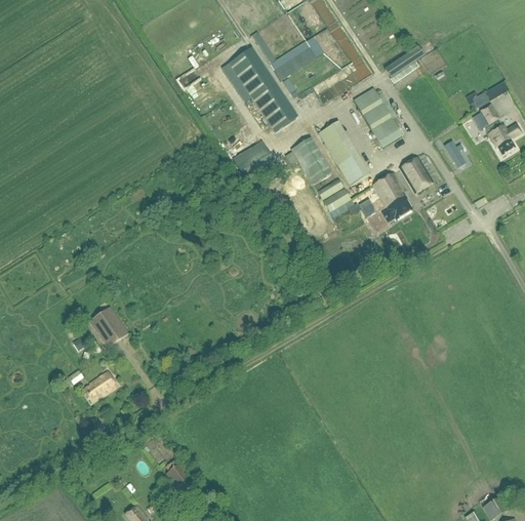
[(431,38),(423,43),(428,48),(434,43),(431,38)]
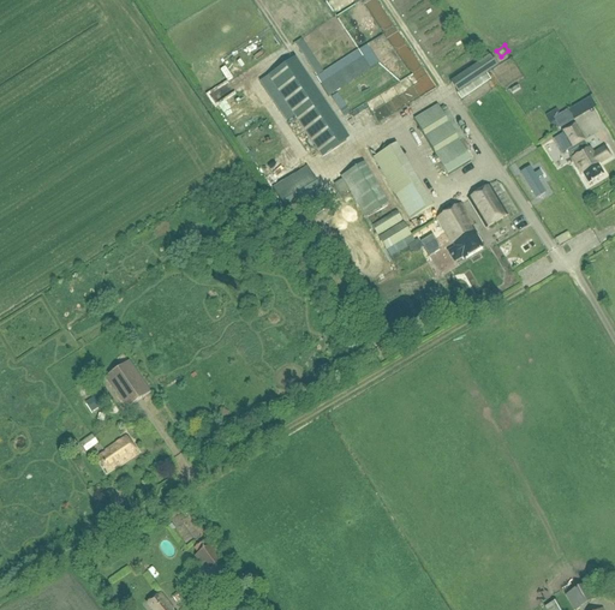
[(487,52),(471,59),(476,69),(491,61),(487,52)]
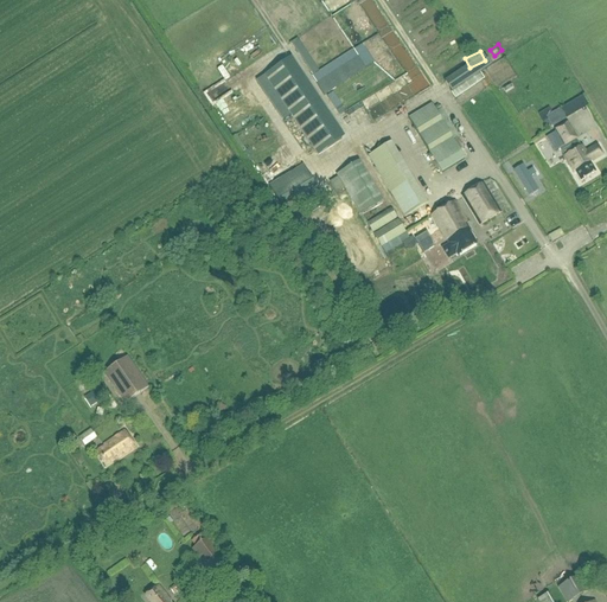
[(513,52),(499,52),(499,83),(513,83),(513,52)]
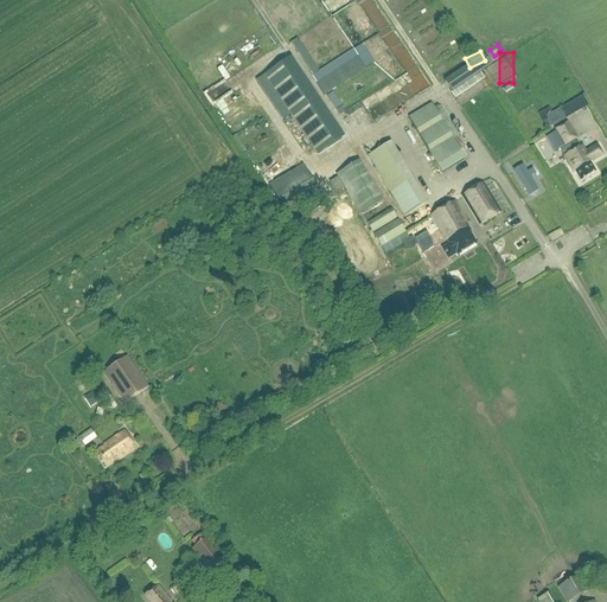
[(288,56),(256,77),(283,117),(291,113),(317,152),(342,135),(288,56)]
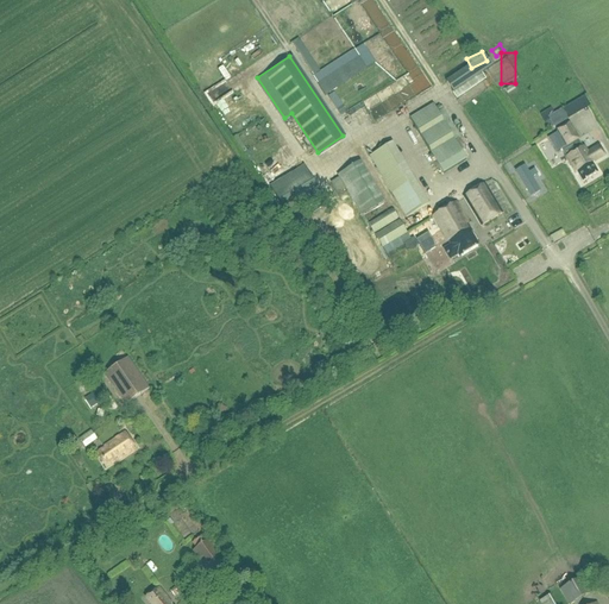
[(449,83),(471,73),(465,61),(443,73),(449,83)]
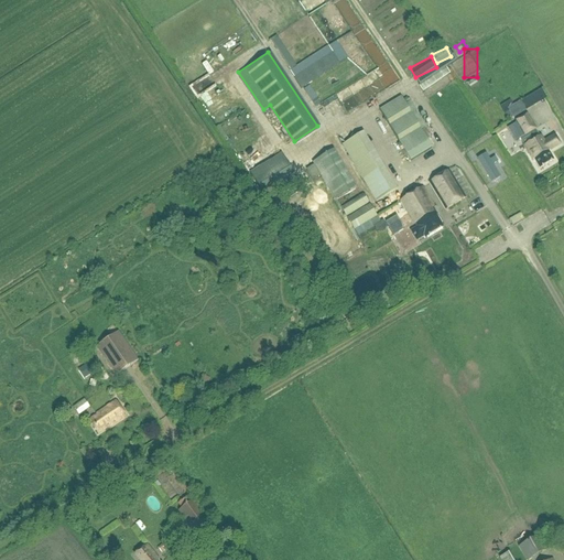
[(419,83),(422,88),(449,71),(445,64),(419,83)]
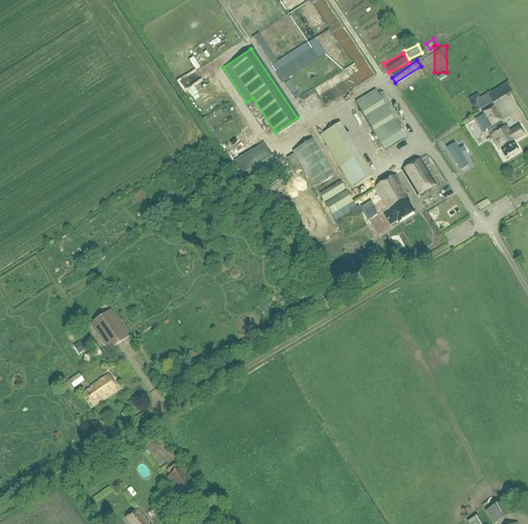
[(301,91),(314,84),(311,78),(302,85),(296,74),(293,76),(301,91)]
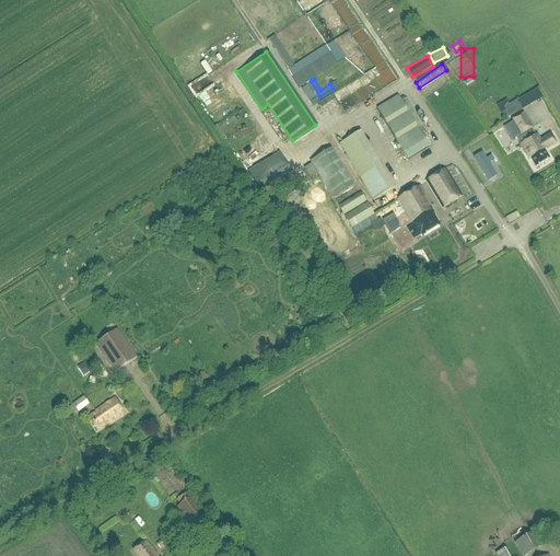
[(397,93),(376,106),(407,157),(429,143),(418,126),(423,123),(407,97),(406,97),(405,95),(400,97),(397,93)]
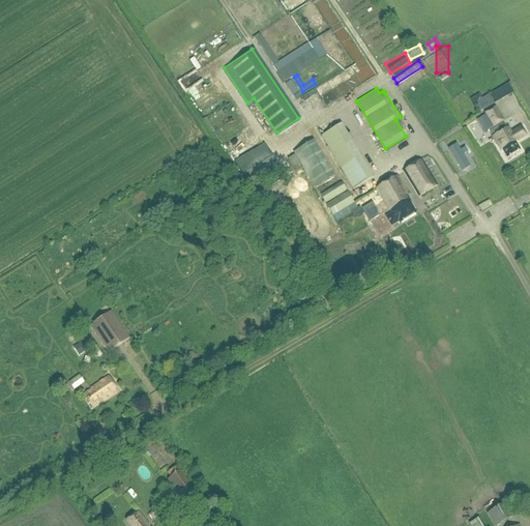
[(476,99),(481,109),(494,101),(488,92),(476,99)]
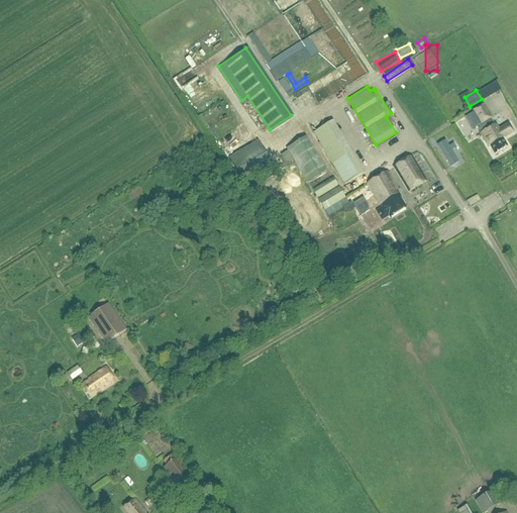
[(489,143),(494,151),(507,144),(502,135),(512,130),(507,122),(499,127),(495,122),(491,115),(483,102),(472,108),(480,121),(485,118),(489,125),(480,131),(488,144),(489,143)]
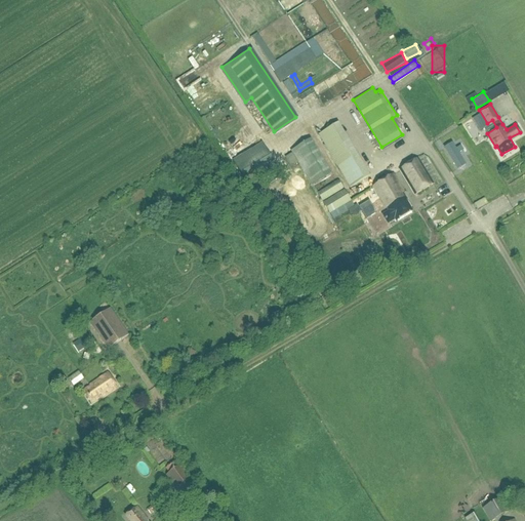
[(369,173),(349,138),(337,120),(319,132),(329,150),(350,185),(369,173)]
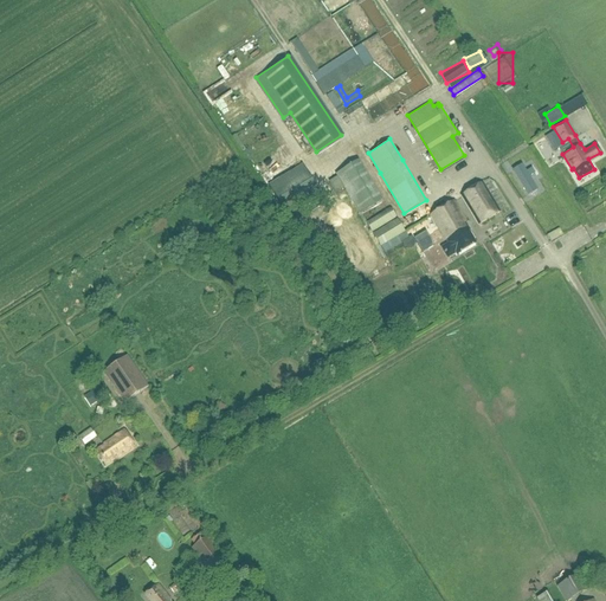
[(259,161),(269,178),(281,170),(271,154),(259,161)]
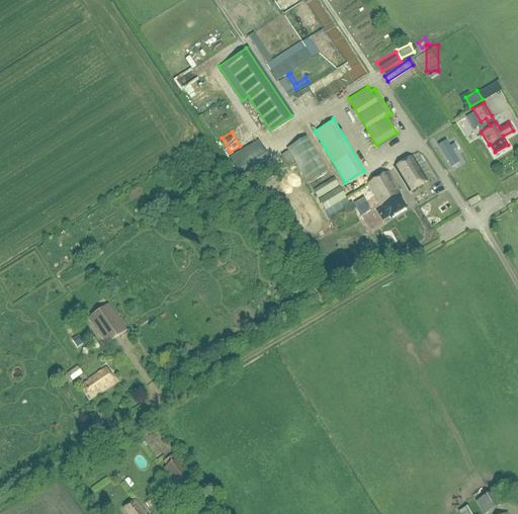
[(306,135),(286,147),(307,180),(326,168),(306,135)]
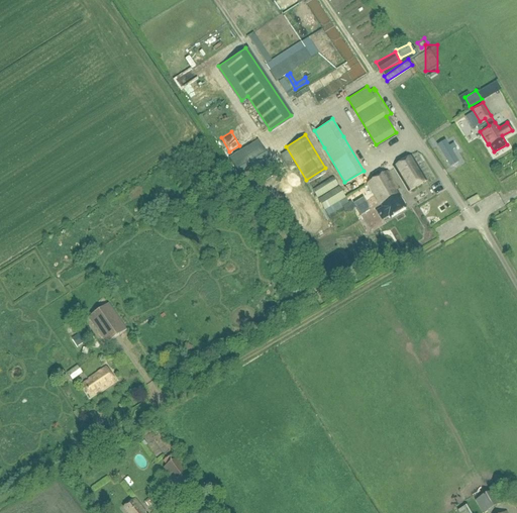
[(232,163),(239,175),(270,158),(262,145),(232,163)]
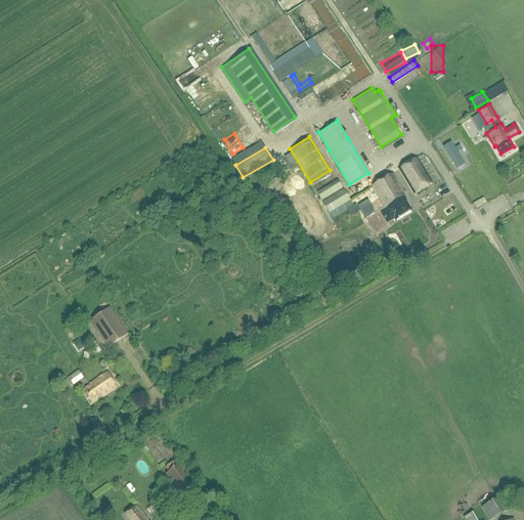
[(432,179),(417,155),(398,166),(413,191),(432,179)]
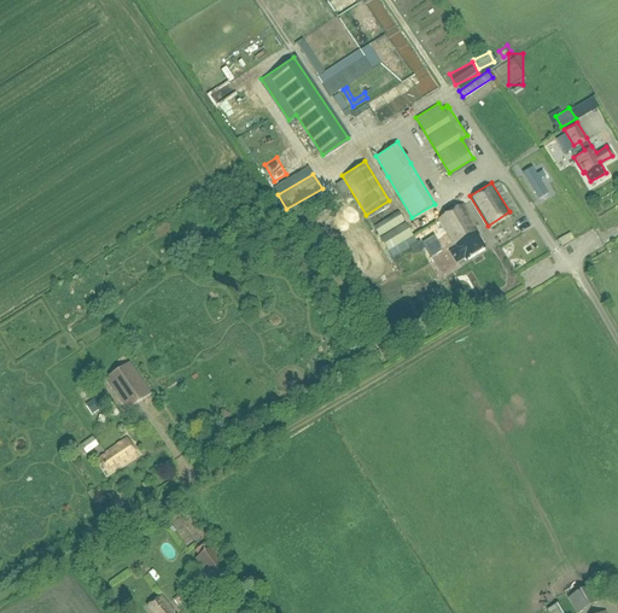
[(477,222),(476,223),(462,202),(439,216),(454,240),(455,240),(458,244),(448,250),(455,261),(464,256),(465,258),(485,246),(478,233),(482,231),(477,222)]
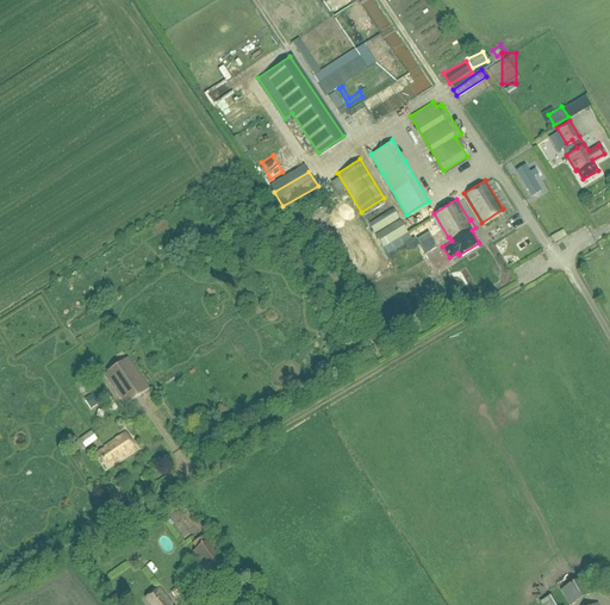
[(374,230),(398,216),(392,207),(368,222),(374,230)]
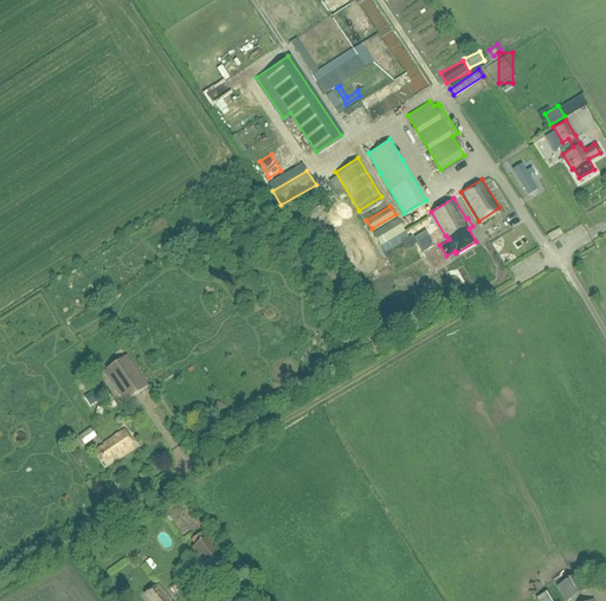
[(405,228),(398,217),(373,231),(380,243),(405,228)]
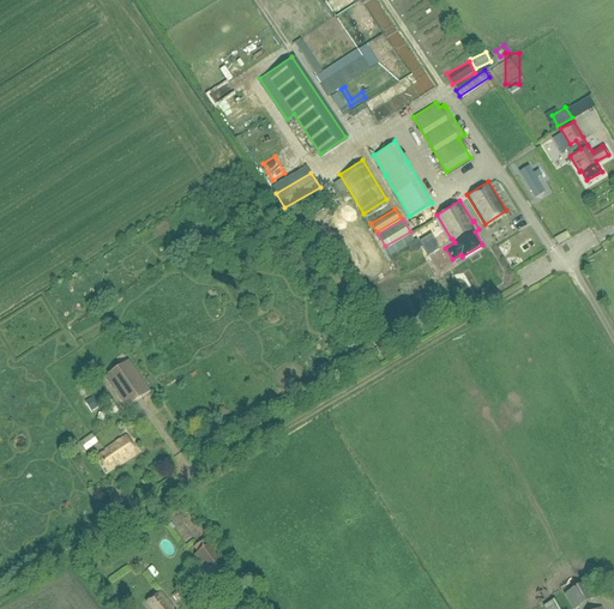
[(554,235),(558,241),(570,235),(566,228),(554,235)]
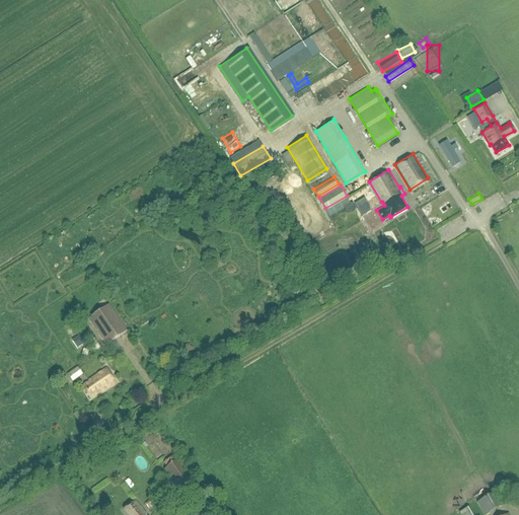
[(352,200),(346,203),(349,209),(355,206),(352,200)]
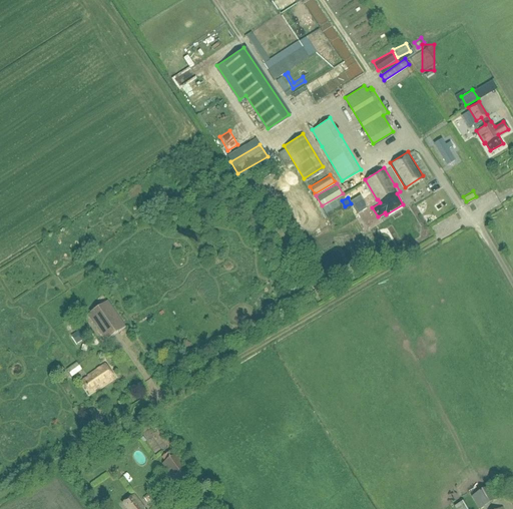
[(107,299),(87,313),(104,339),(125,325),(107,299)]
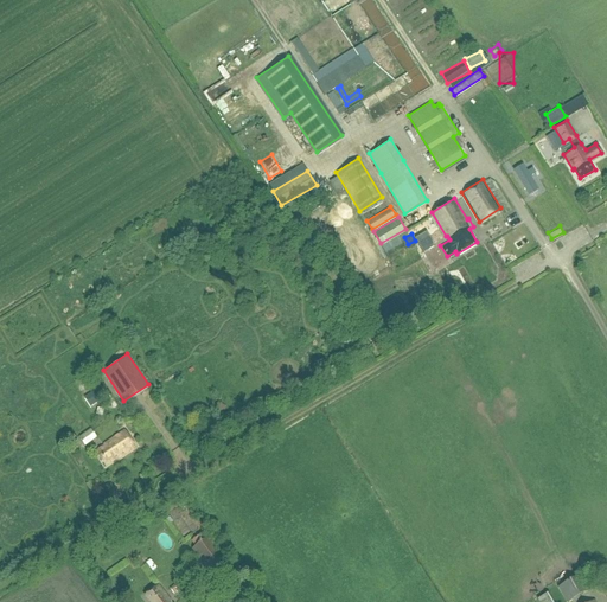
[(91,405),(103,398),(110,410),(120,403),(112,394),(104,382),(84,394),(91,405)]
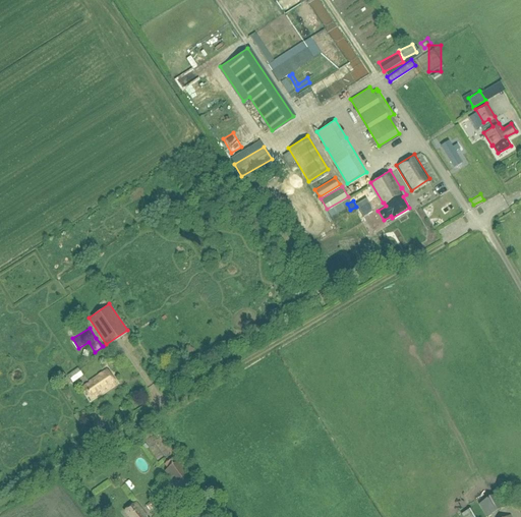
[(67,374),(72,381),(82,374),(77,366),(67,374)]
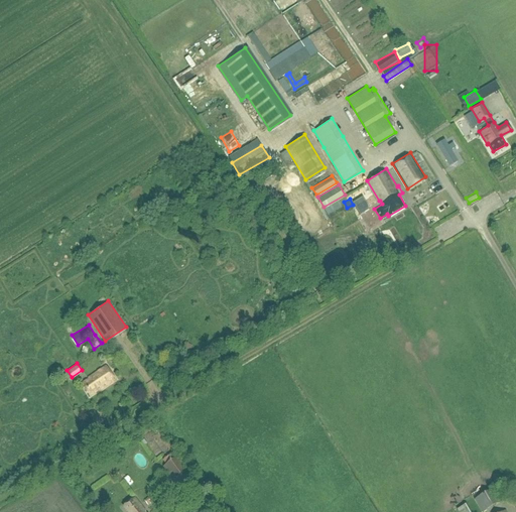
[(101,387),(115,377),(106,363),(89,375),(89,376),(81,381),(90,393),(100,386),(101,387)]
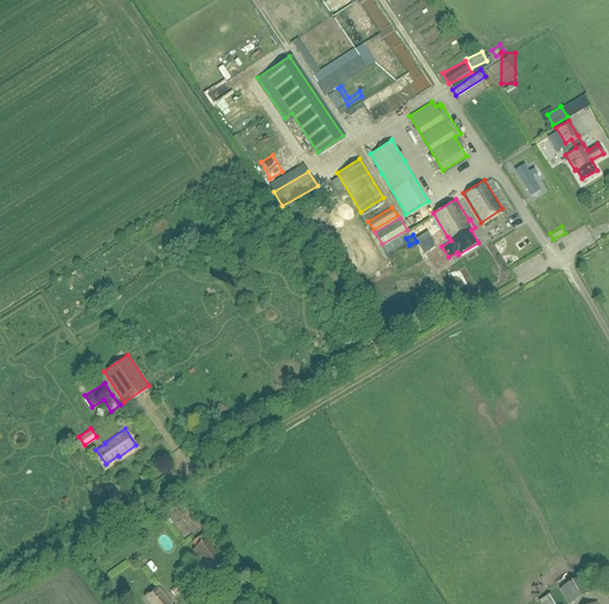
[(208,536),(192,548),(209,572),(226,559),(208,536)]
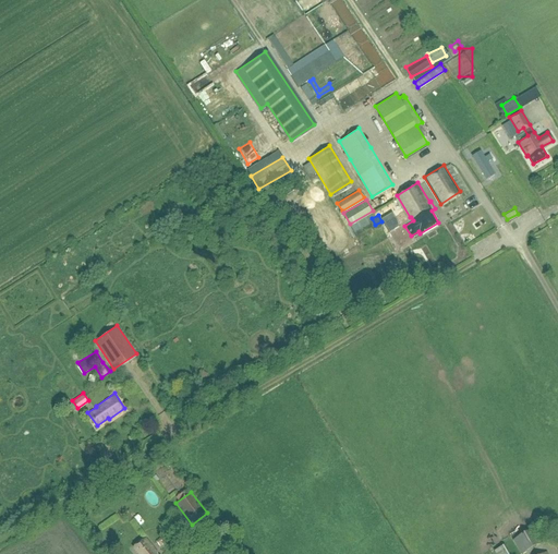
[(523,548),(533,539),(523,529),(520,532),(521,533),(516,539),(523,548)]
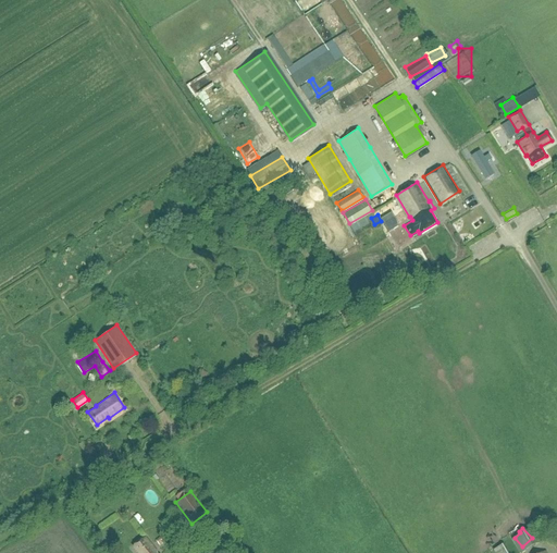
[(159,552),(145,535),(133,544),(139,552),(159,552)]
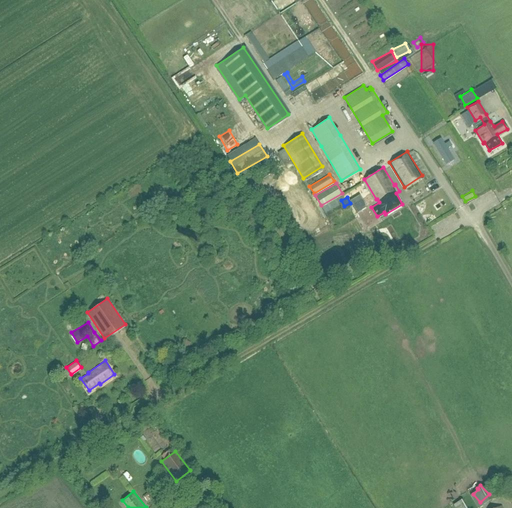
[(453,503),(456,507),(468,507),(463,498),(453,503)]
